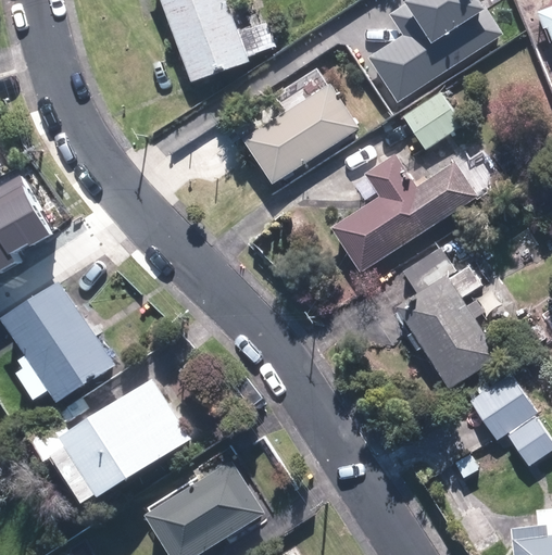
[(247,61),(225,0),(163,0),(191,80),(247,61)]
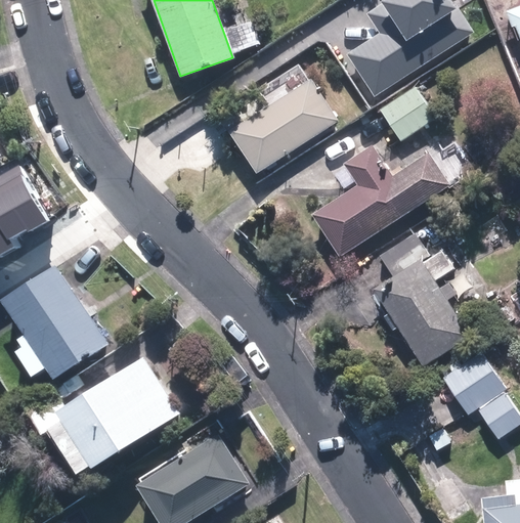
[(387,0),(365,14),(378,34),(346,55),(373,96),(473,32),(451,0),(387,0)]
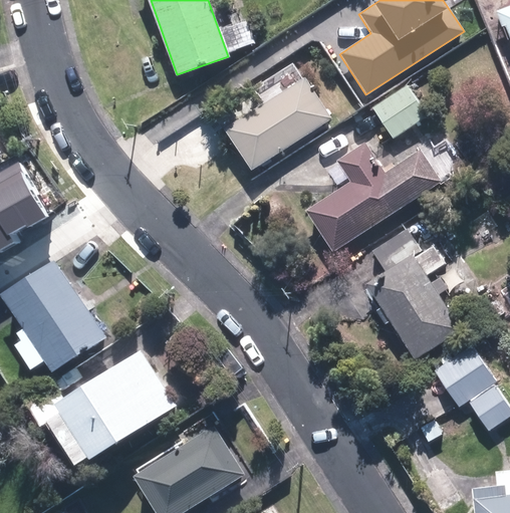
[(225,130),(251,170),(331,117),(305,77),(225,130)]
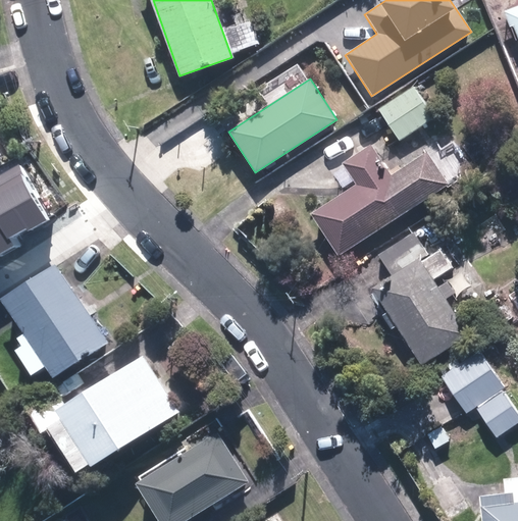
[(377,110),(399,141),(431,118),(411,88),(377,110)]
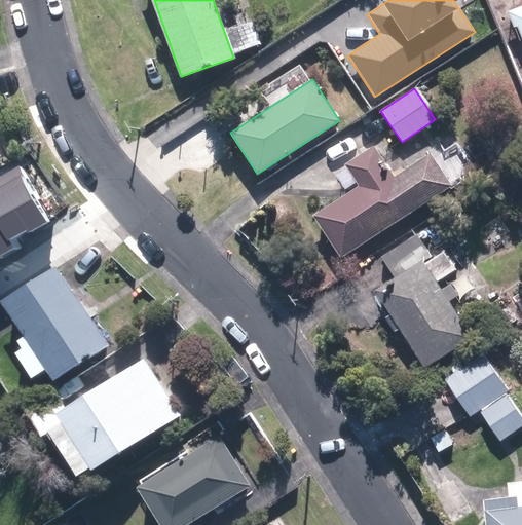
[(359,186),(312,216),(340,258),(451,186),(430,153),(394,177),(373,145),(344,164),(359,186)]
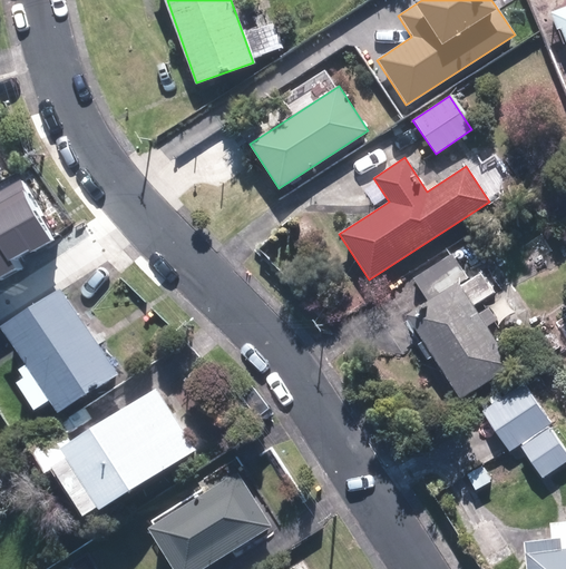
[(5,198),(0,200),(0,226),(18,255),(39,242),(41,246),(60,235),(25,178),(1,193),(5,198)]
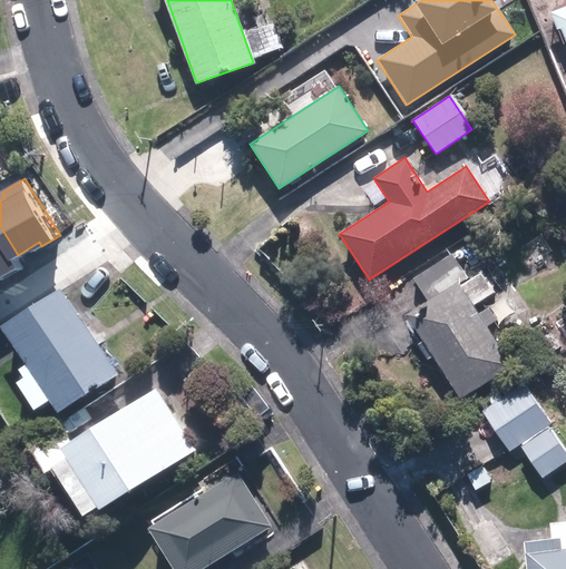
[(3,278),(23,266),(18,255),(0,226),(0,273),(3,278)]
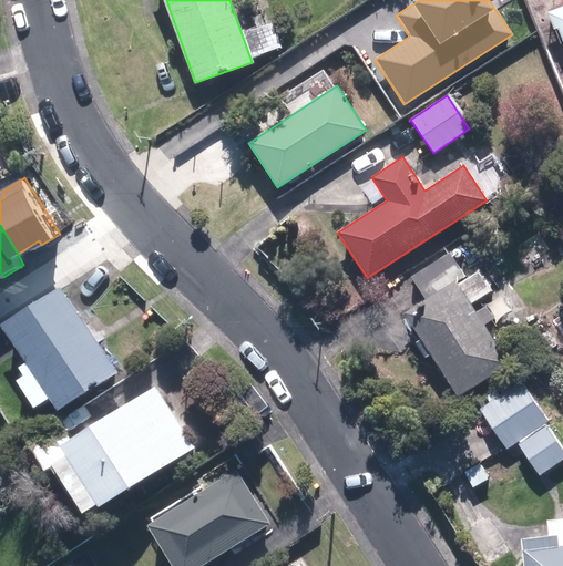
[(491,290),(478,270),(464,278),(447,251),(409,275),(425,299),(403,314),(457,397),(509,364),(470,304),(491,290)]
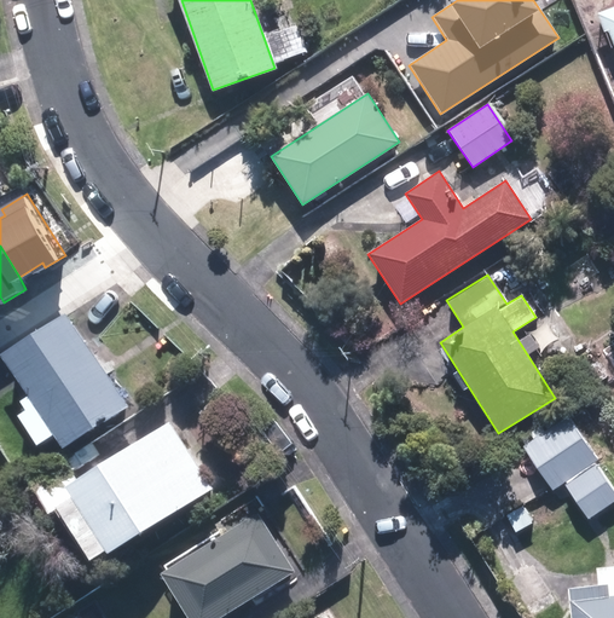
[(127,405),(67,313),(4,354),(64,446),(127,405)]
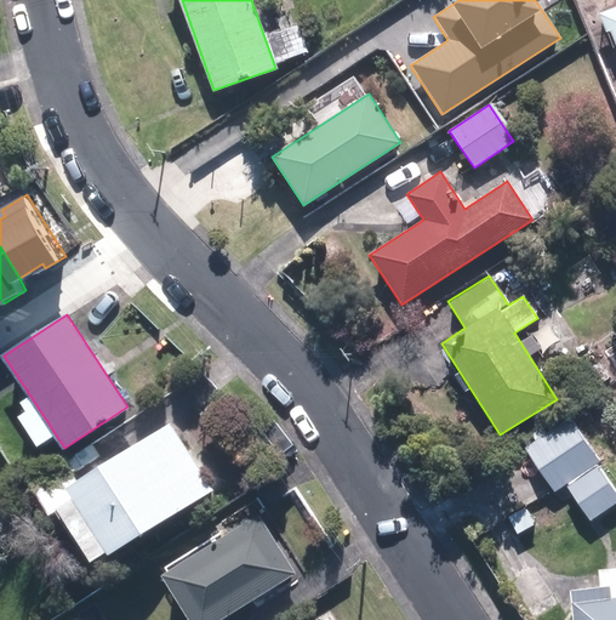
[(524,447),(552,491),(564,484),(588,521),(615,501),(615,494),(595,464),(597,462),(568,417),(524,447)]
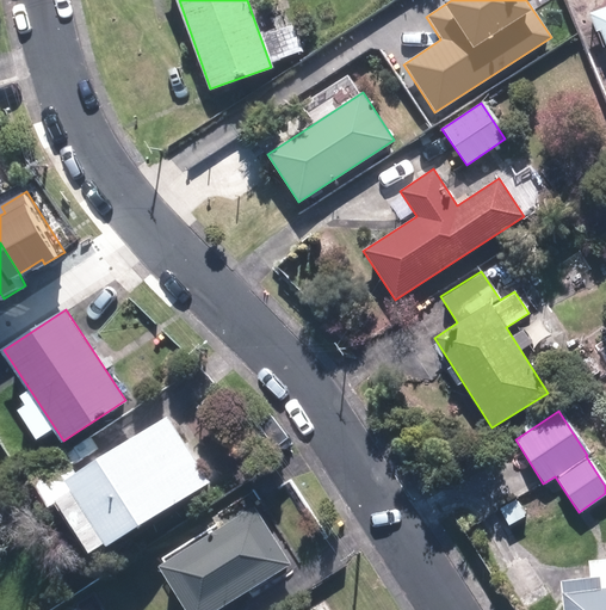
[(110,546),(210,482),(167,417),(68,481),(110,546)]
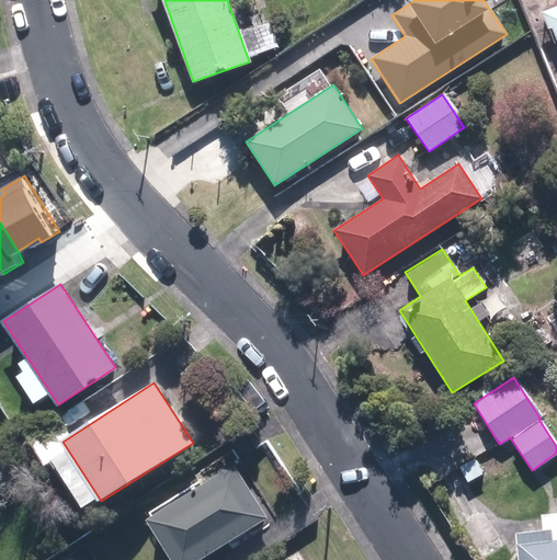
[(173,559),(199,559),(266,517),(234,466),(148,521),(173,559)]
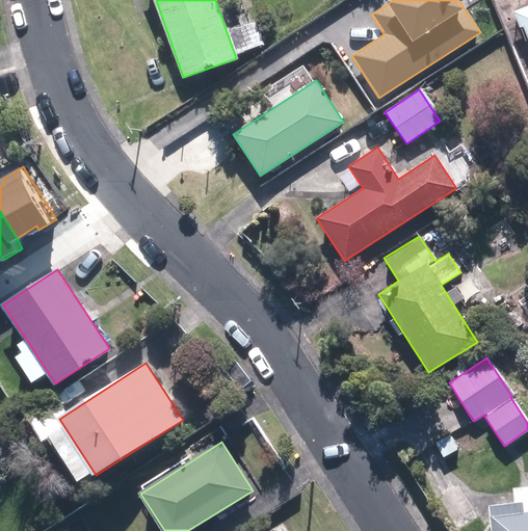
[(527,530),(527,484),(511,486),(512,502),(487,505),(491,530),(527,530)]
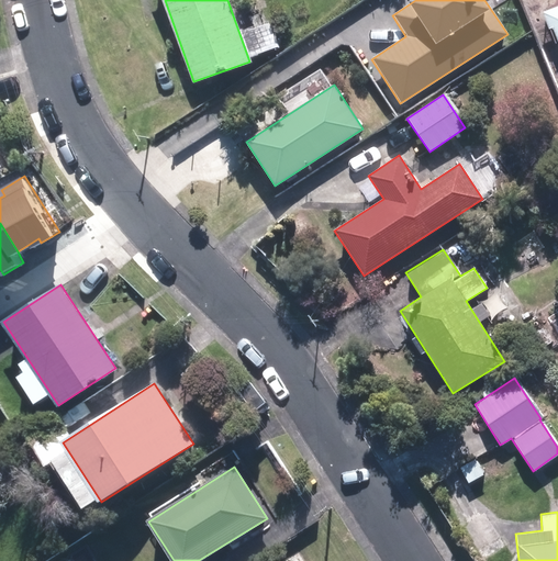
All buildings are outlined.
